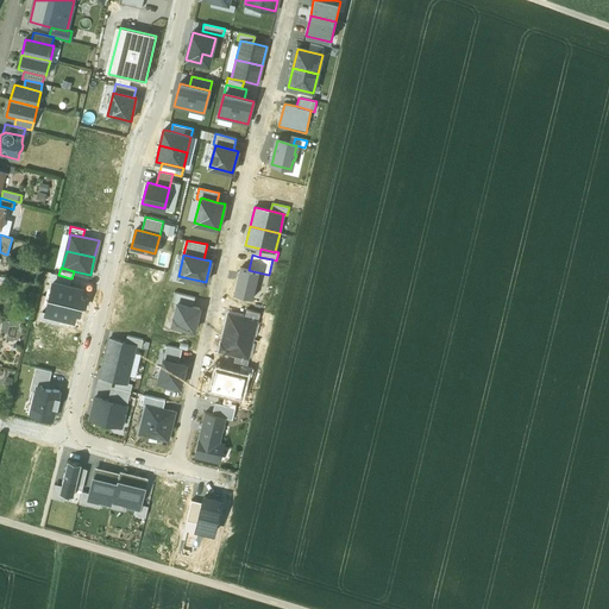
[(233,294),(251,299),(258,272),(249,270),(239,268),(233,294)]
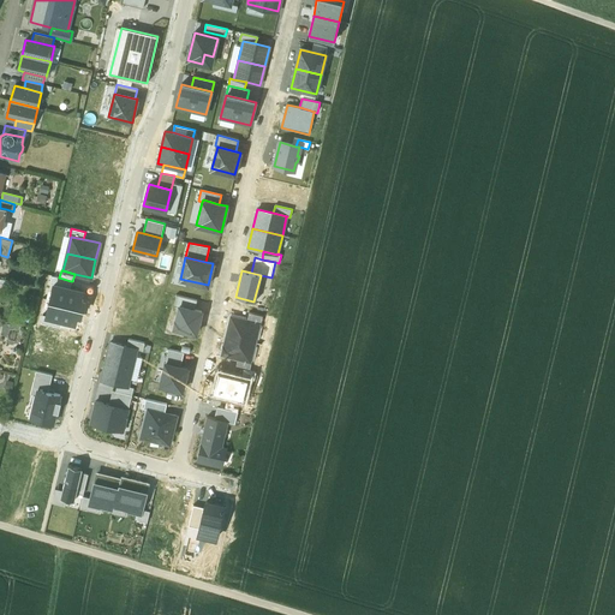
[(70,287),(71,281),(59,278),(53,276),(51,284),(54,284),(70,287)]
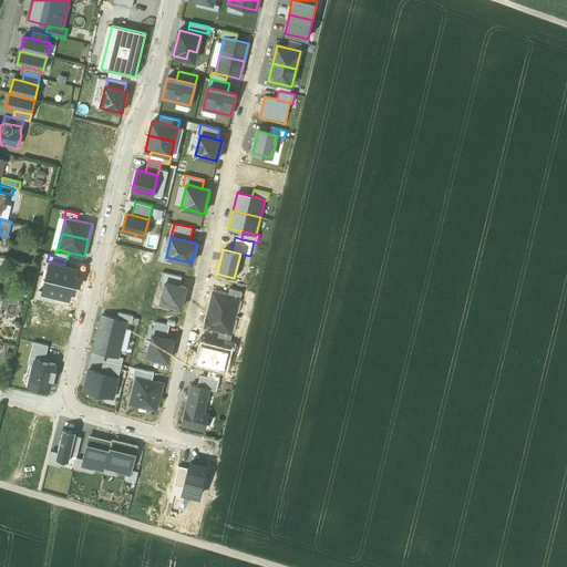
[(50,261),(47,276),(73,282),(76,268),(64,265),(50,261)]
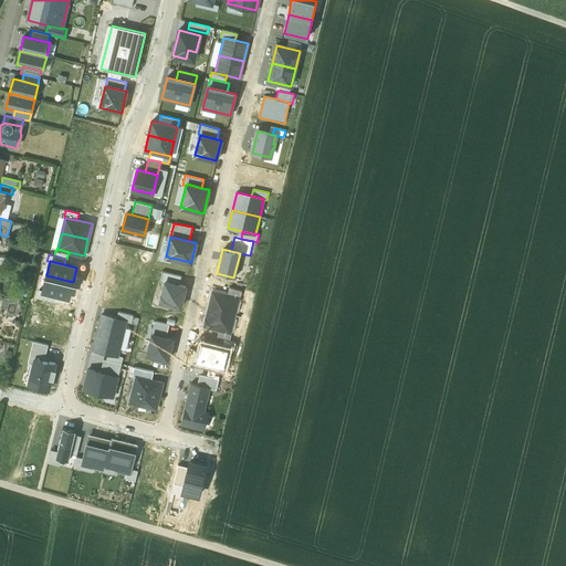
[(181,276),(161,271),(159,281),(164,282),(164,280),(179,284),(181,276)]
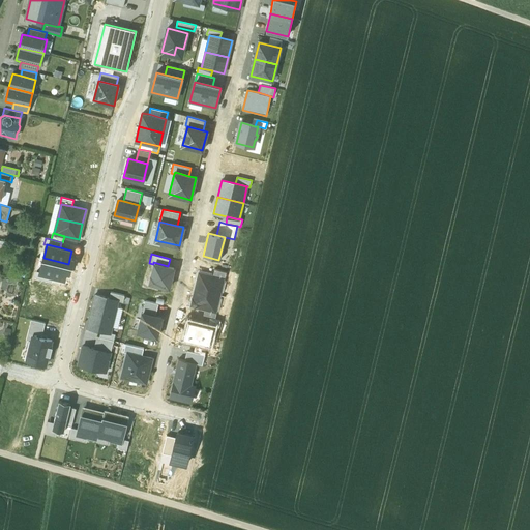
[(64,277),(68,264),(43,258),(40,271),(54,275),(64,277)]
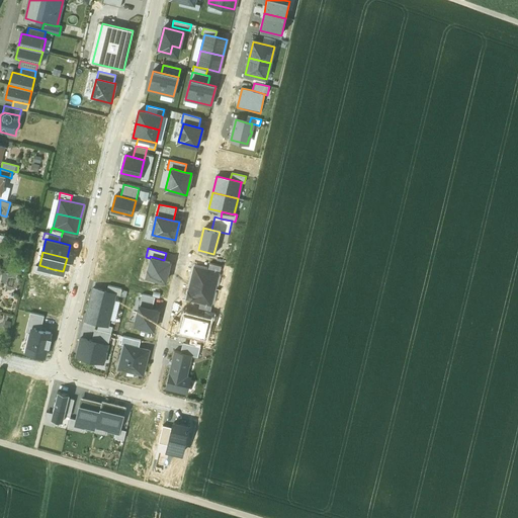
[(146,276),(165,281),(170,261),(164,260),(150,256),(150,258),(146,276)]
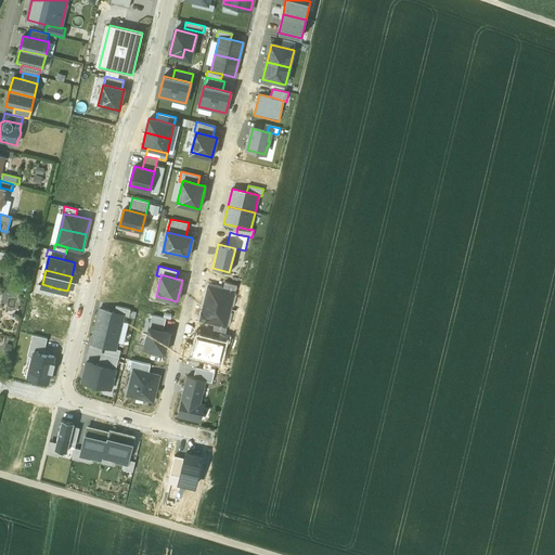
[(38,284),(37,291),(55,295),(56,288),(42,284),(38,284)]
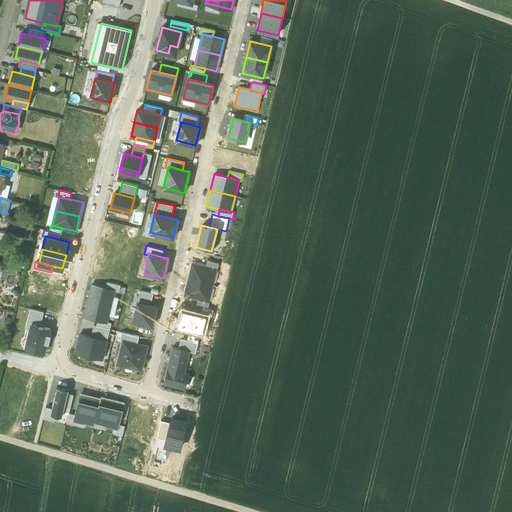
[(114,290),(92,285),(88,301),(110,306),(114,290)]
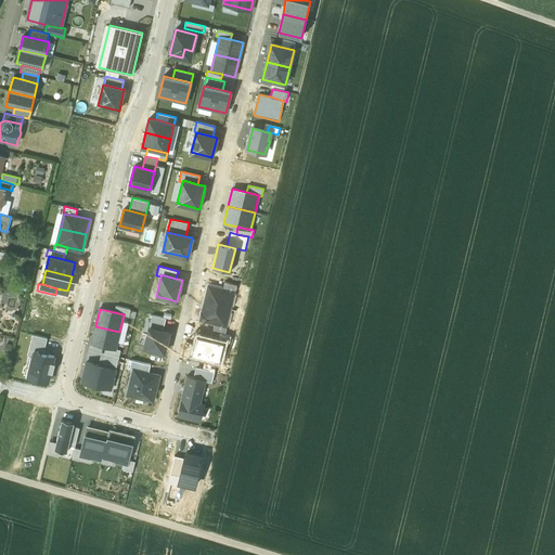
[(166,318),(153,314),(150,327),(163,331),(166,318)]
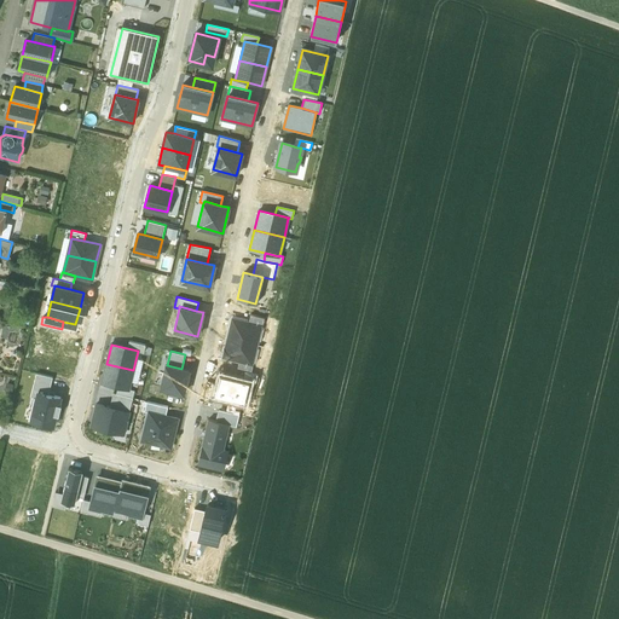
[(133,370),(106,364),(102,382),(128,389),(133,370)]
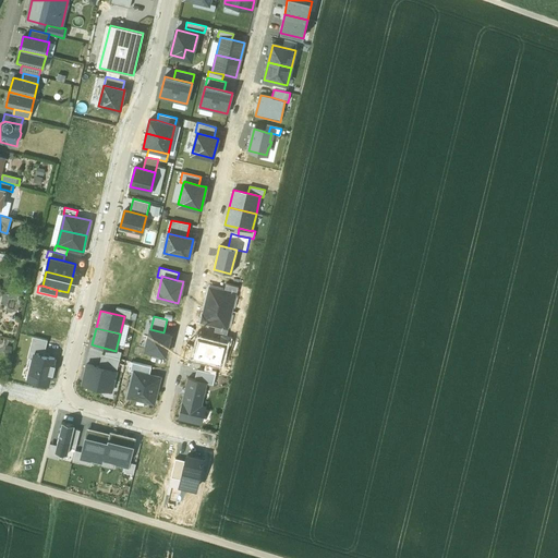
[(145,350),(166,354),(170,335),(164,332),(150,329),(145,350)]
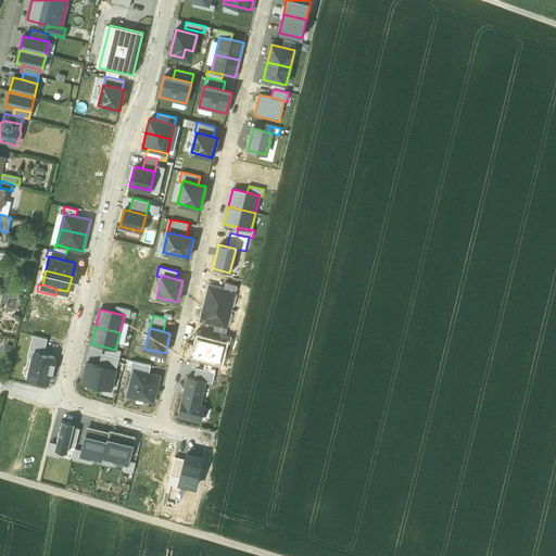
[(219,332),(218,340),(225,342),(225,343),(230,344),(232,336),(219,332)]
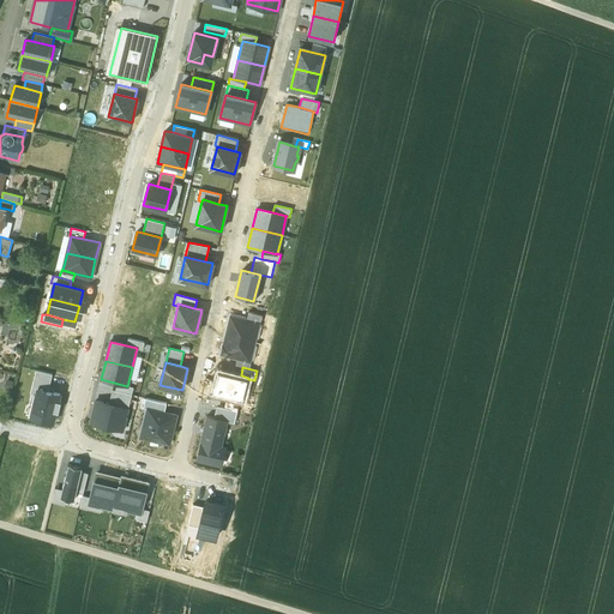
[(48,391),(53,374),(36,371),(30,393),(34,395),(35,389),(48,391)]
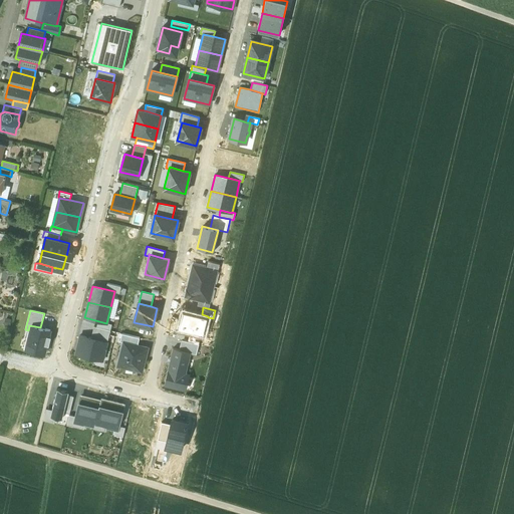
[(182,310),(178,328),(190,331),(201,333),(204,334),(208,317),(208,316),(202,314),(182,310)]
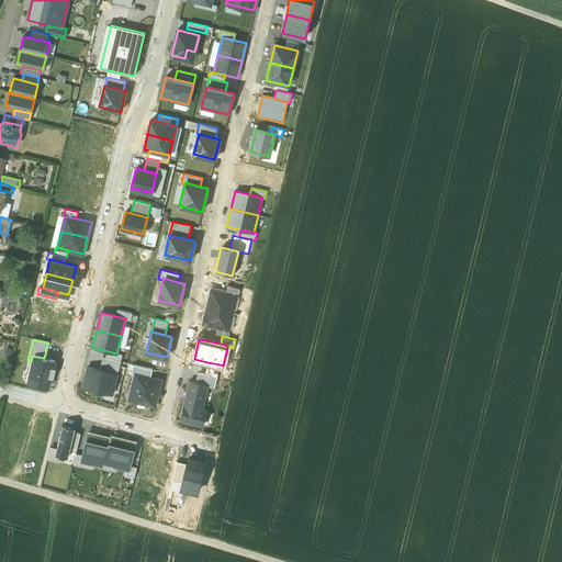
[(55,361),(44,358),(32,356),(31,361),(26,381),(49,386),(52,378),(53,378),(55,368),(54,368),(55,361)]
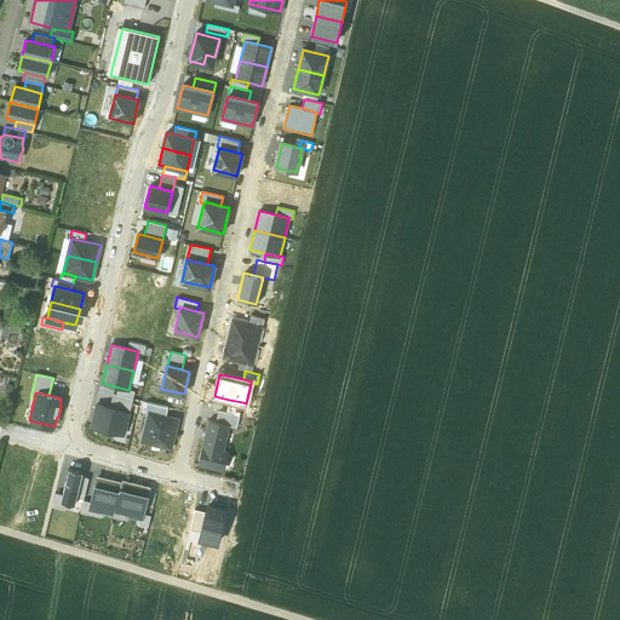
[(113,394),(110,408),(130,413),(132,399),(113,394)]
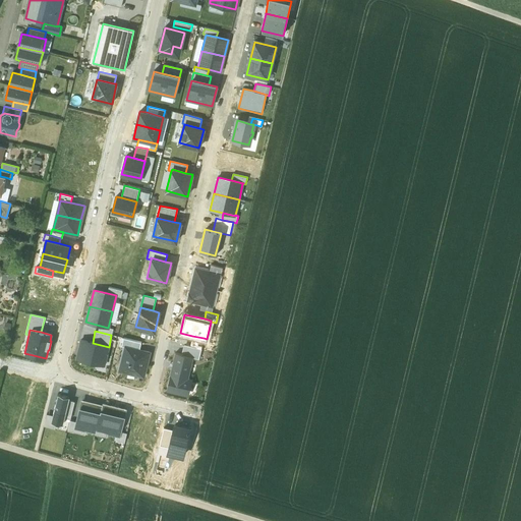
[(204,338),(192,336),(190,346),(201,348),(204,338)]
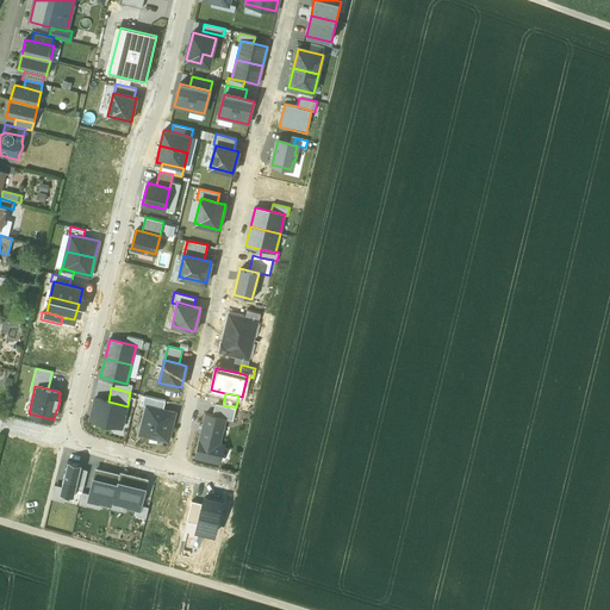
[(163,409),(165,400),(144,396),(142,404),(145,405),(163,409)]
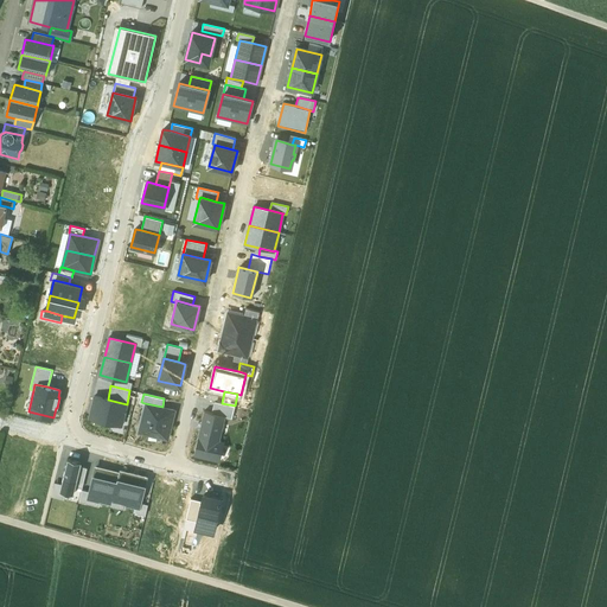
[(95,396),(89,417),(121,426),(127,404),(95,396)]
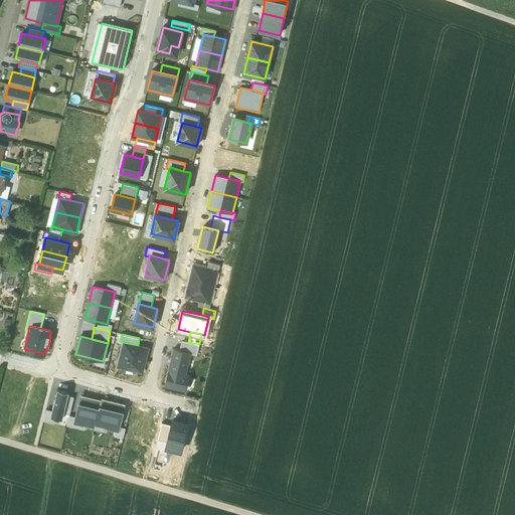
[(182,341),(179,350),(191,353),(196,354),(199,344),(188,342),(182,341)]
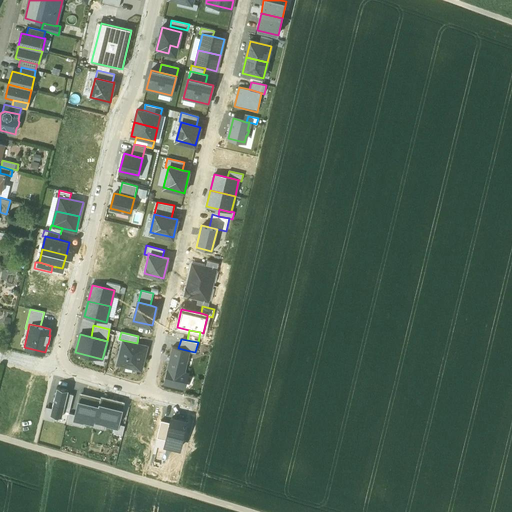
[(147,346),(137,343),(122,340),(116,364),(141,370),(147,346)]
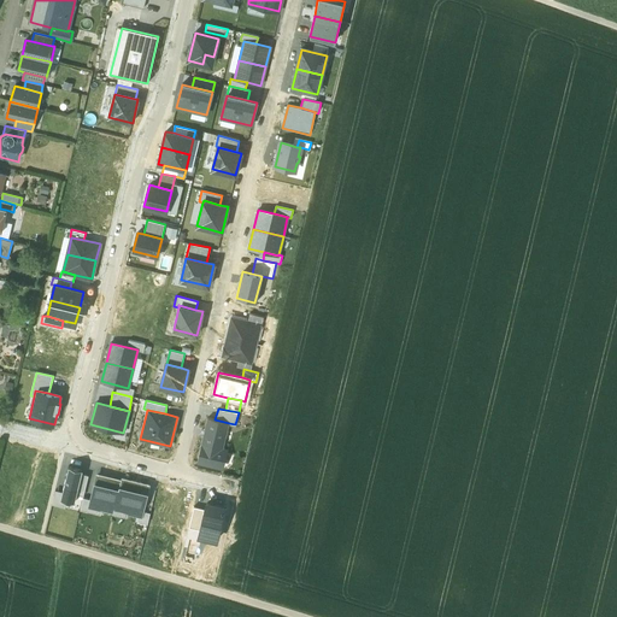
[(197,463),(219,468),(224,448),(222,447),(229,423),(215,419),(209,418),(197,463)]
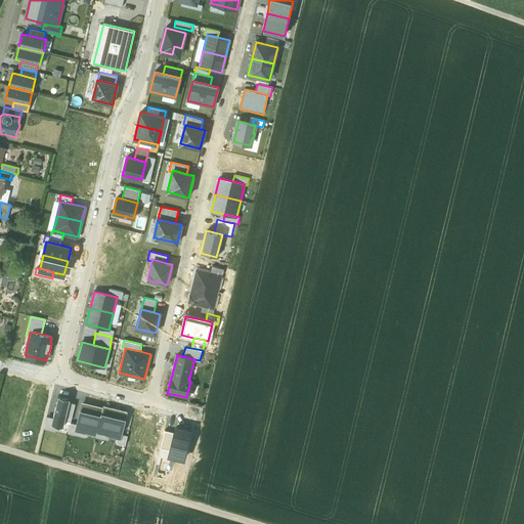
[(64,420),(69,402),(70,399),(58,396),(51,424),(63,427),(64,420)]
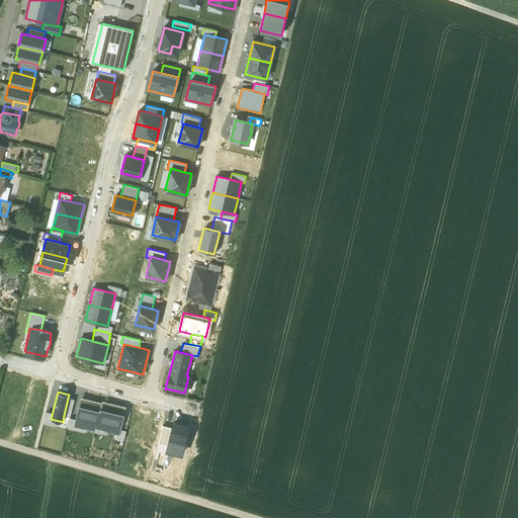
[(64,415),(70,417),(73,405),(74,400),(68,398),(64,415)]
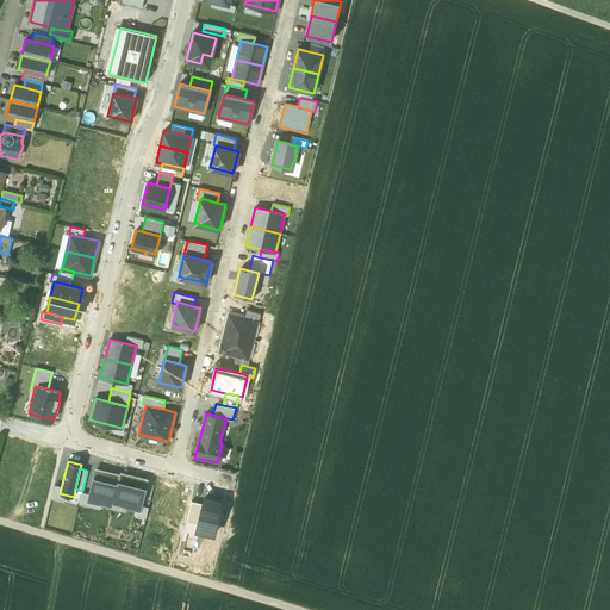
[(94,478),(91,495),(88,502),(112,506),(112,503),(119,475),(97,470),(94,478)]
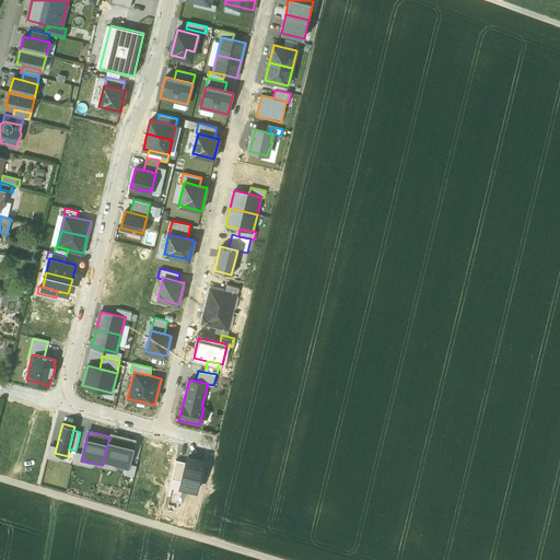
[(109,436),(103,462),(128,467),(135,440),(109,434),(109,436)]
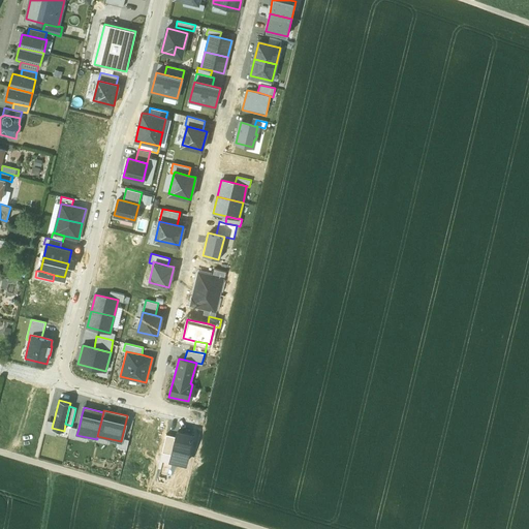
[(74,413),(71,426),(71,427),(79,429),(82,414),(74,413)]
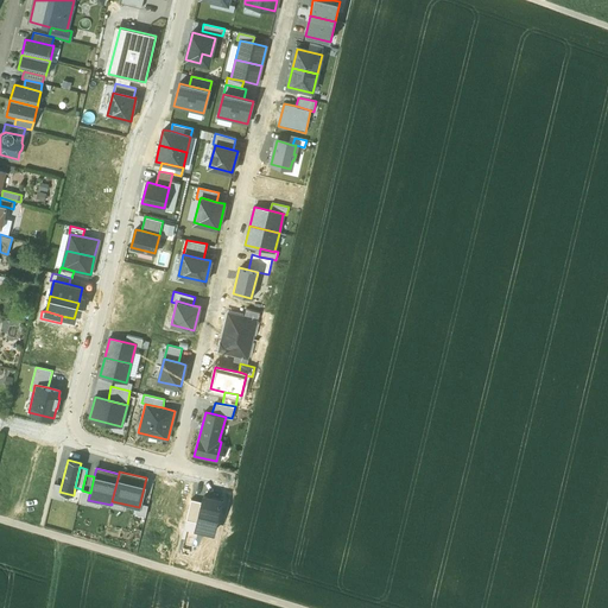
[(202,502),(197,523),(196,529),(213,532),(221,500),(203,496),(202,502)]
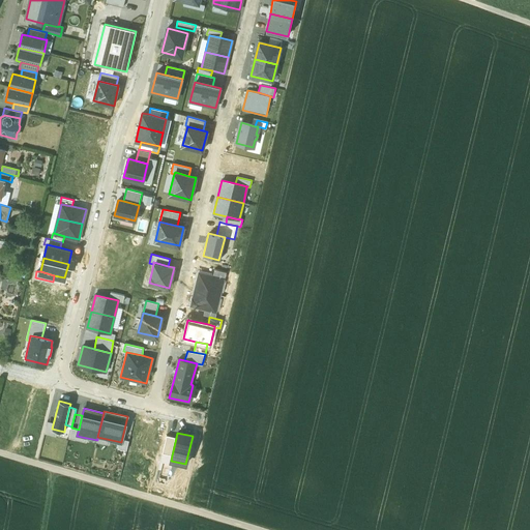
[(162,452),(172,455),(176,438),(166,435),(162,452)]
